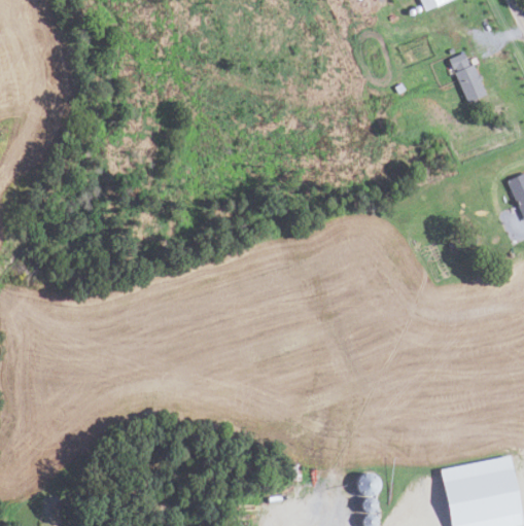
[(421,0),(426,11),(454,0),(421,0)]
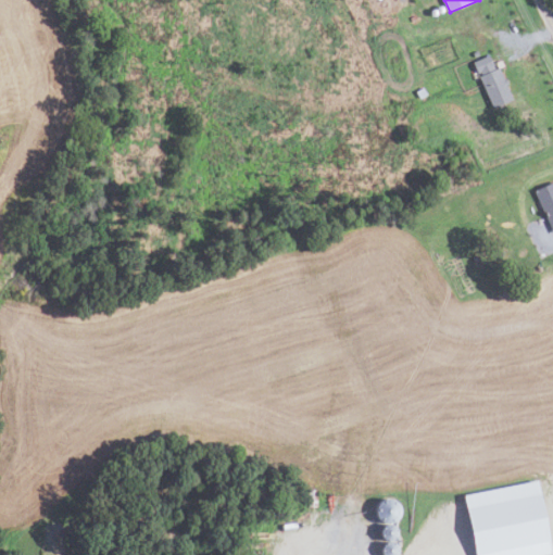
[(515,101),(501,68),(495,71),(490,58),(477,63),(495,109),(515,101)]
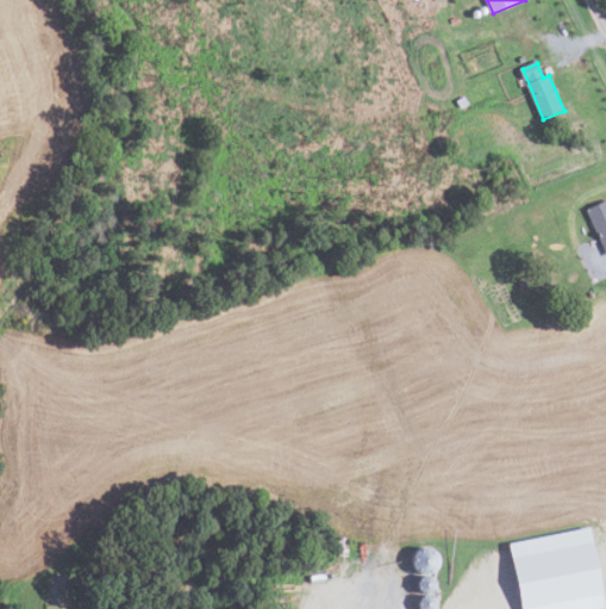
[(470,105),(462,110),(457,103),(466,98),(470,105)]
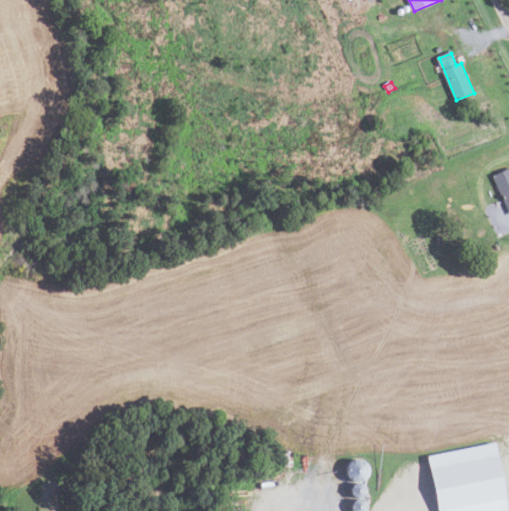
[(508,169),(494,176),(508,209),(508,169)]
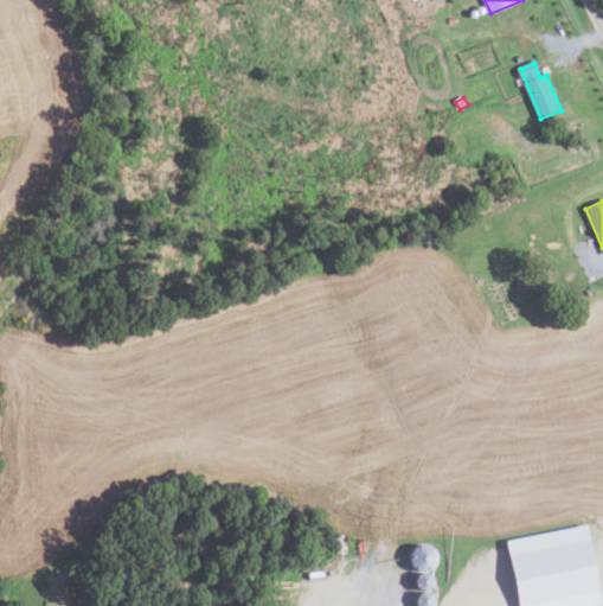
[(587,524),(602,598),(602,604),(594,605),(520,605),(507,541),(587,524)]
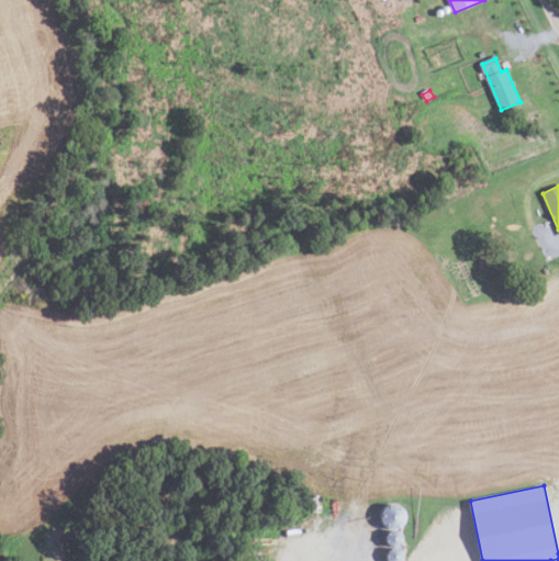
[(312,512),(312,495),(322,495),(322,512),(312,512)]
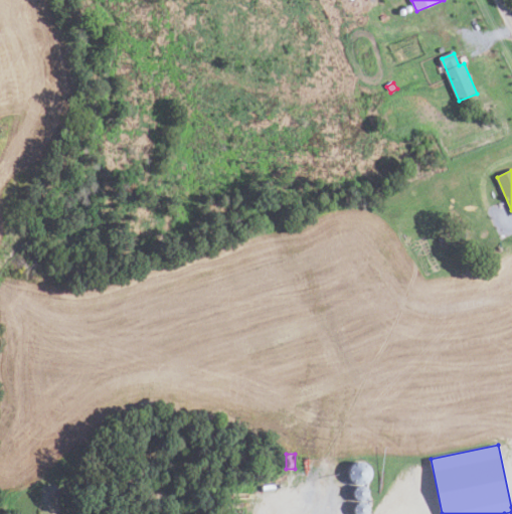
[(354,464),(352,466),(350,470),(350,473),(351,477),(352,480),(355,483),(358,484),(362,484),(366,484),(369,482),(372,478),(373,475),(373,471),(371,467),(369,464),(365,462),(361,461),(358,462),(354,464)]
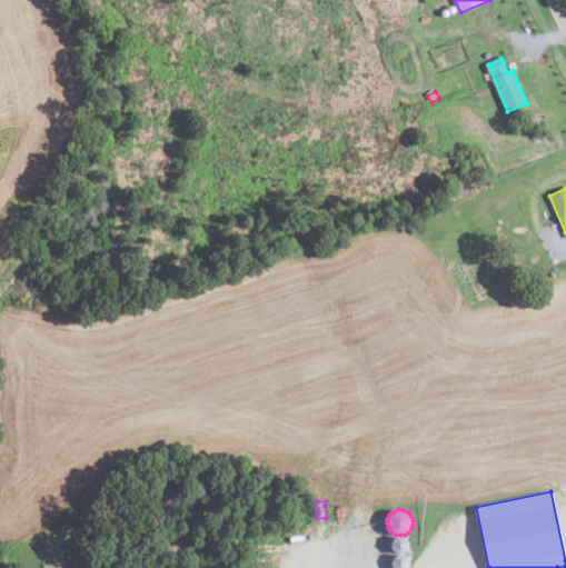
[(396,539),(394,540),(393,542),(391,546),(393,548),(394,550),(396,552),(398,554),(400,554),(403,554),(406,552),(407,550),(408,547),(408,545),(407,542),(406,540),(404,538),(401,538),(398,538),(396,539)]
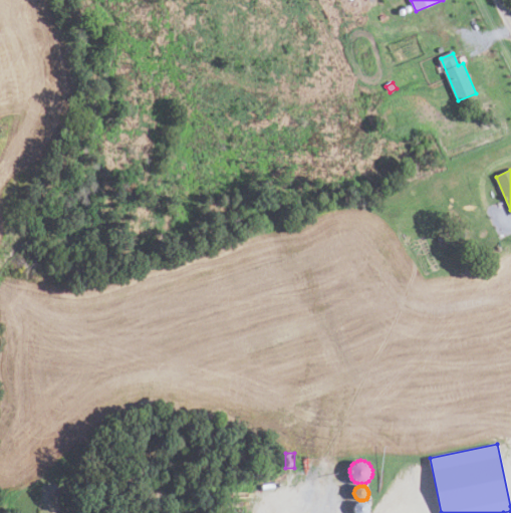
[(358,503),(356,504),(355,506),(354,509),(355,511),(356,512),(368,512),(369,510),(369,508),(368,506),(367,504),(365,502),(362,502),(360,502),(358,503)]
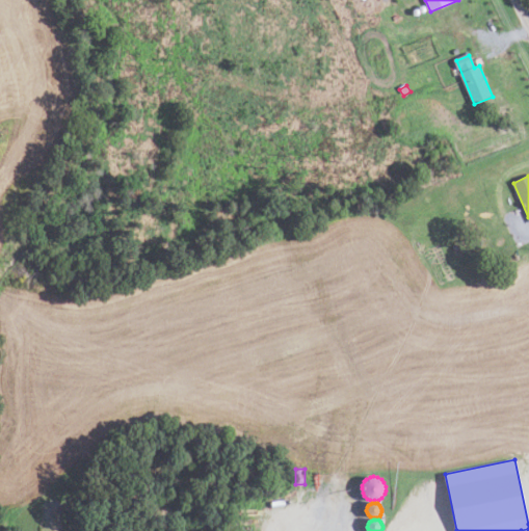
All buildings are outlined.
